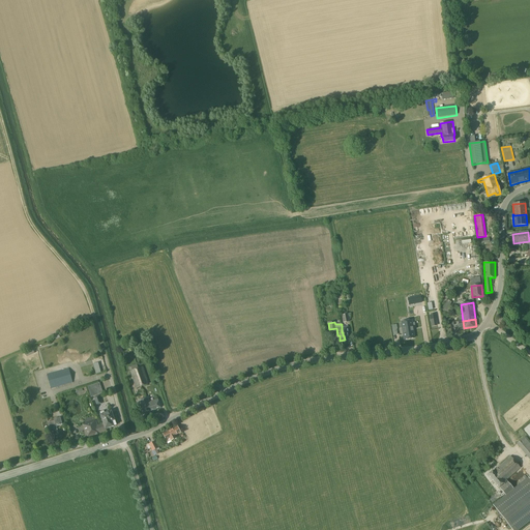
[(405,343),(414,341),(412,323),(402,325),(405,343)]
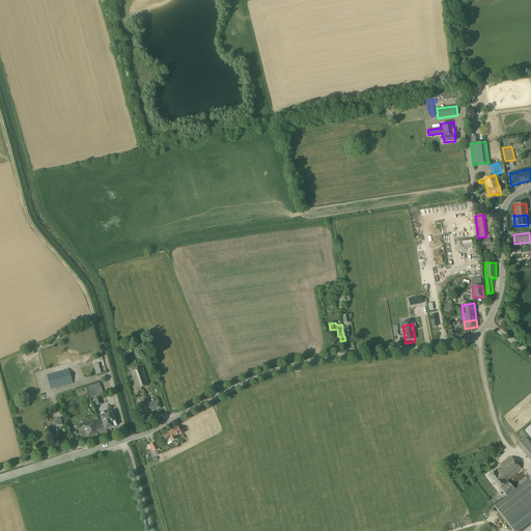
[(347,328),(342,328),(342,333),(343,333),(343,336),(344,336),(345,340),(340,341),(341,345),(350,344),(347,328)]
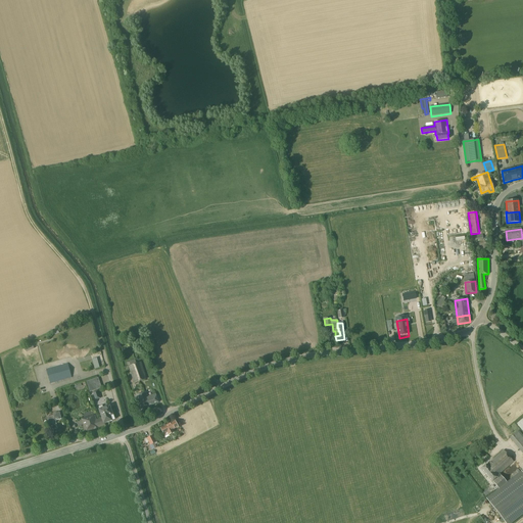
[(28,352),(35,349),(33,344),(26,348),(28,352)]
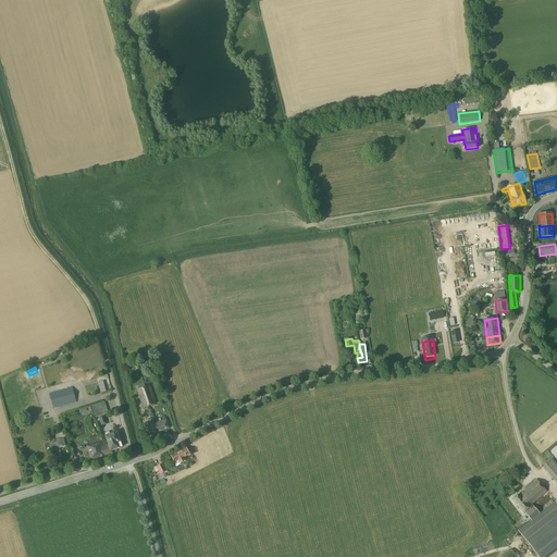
[(150,385),(144,387),(150,406),(157,405),(150,385)]
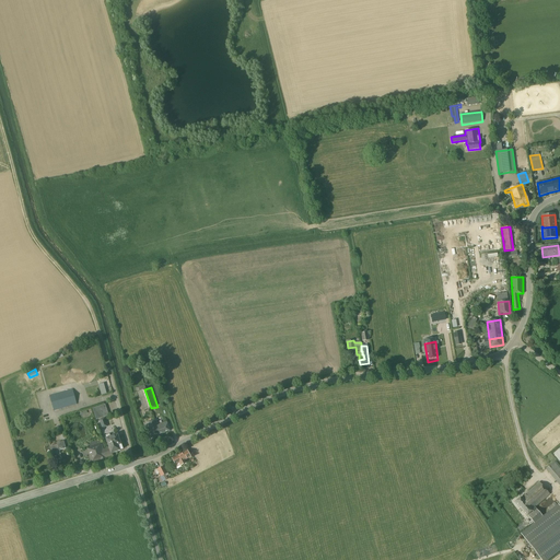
[(50,396),(55,411),(71,407),(70,405),(76,404),(72,389),(50,396)]
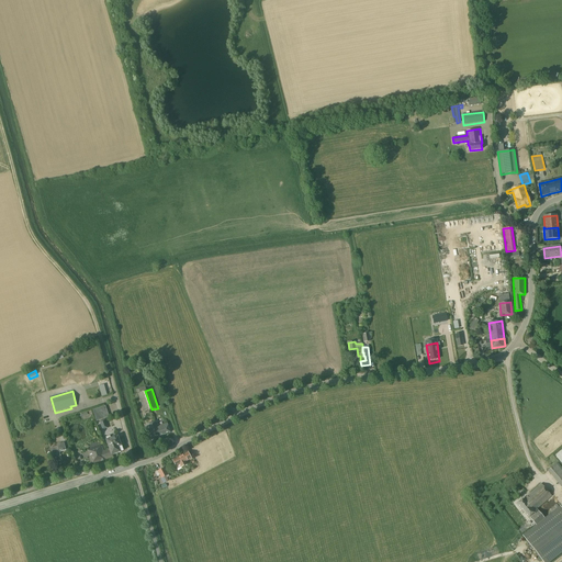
[(152,409),(145,391),(137,394),(144,412),(152,409)]
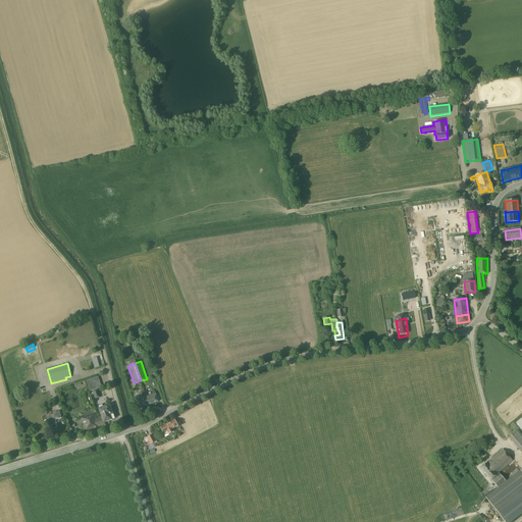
[(98,377),(88,381),(91,390),(101,387),(98,377)]
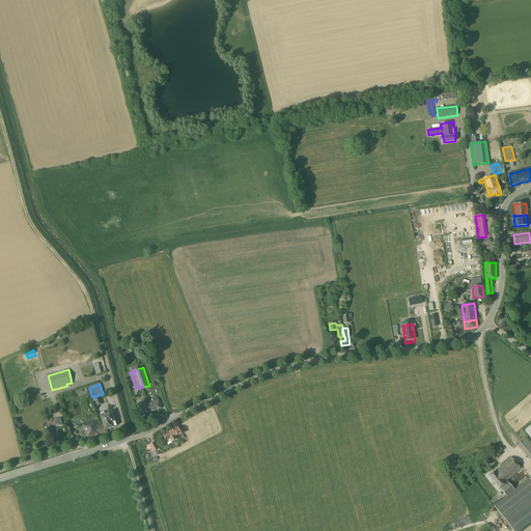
[(102,404),(100,397),(93,399),(95,407),(102,404)]
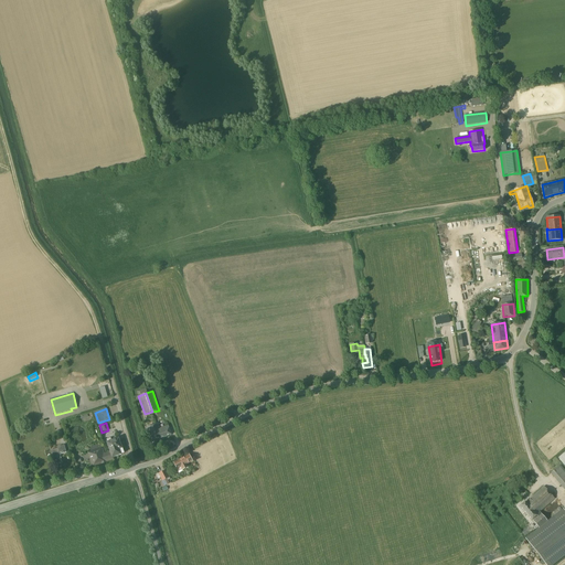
[(158,424),(155,425),(156,429),(157,428),(159,434),(160,438),(172,435),(169,425),(160,428),(158,424)]
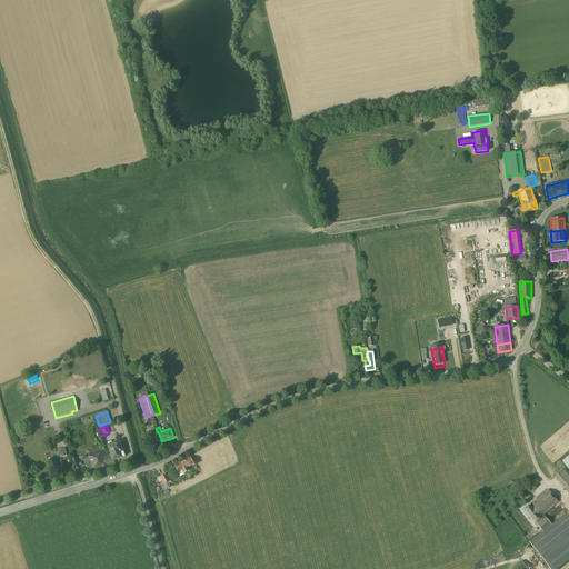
[(157,432),(156,428),(148,430),(152,445),(156,443),(161,441),(160,437),(158,431),(157,432)]
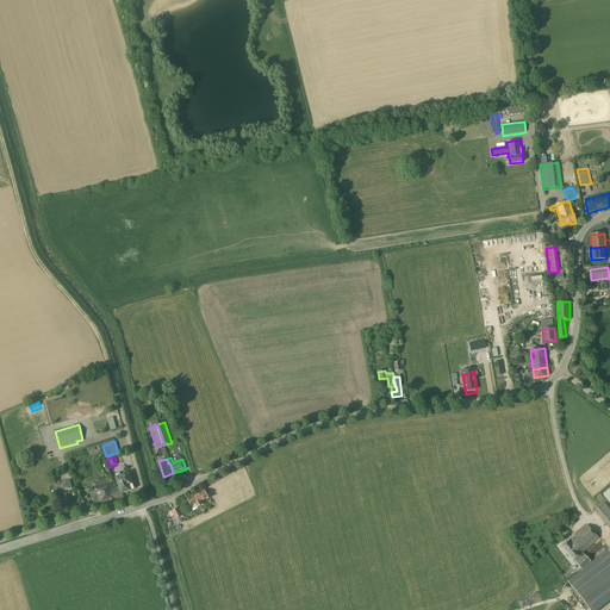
[(129,473),(116,478),(119,489),(122,495),(131,491),(129,486),(132,485),(129,475),(129,473)]
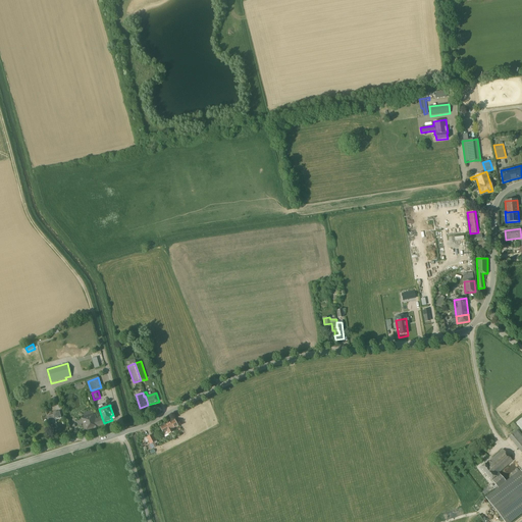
[(54,415),(48,417),(52,430),(56,428),(54,422),(55,422),(55,421),(61,419),(59,412),(53,414),(54,415)]
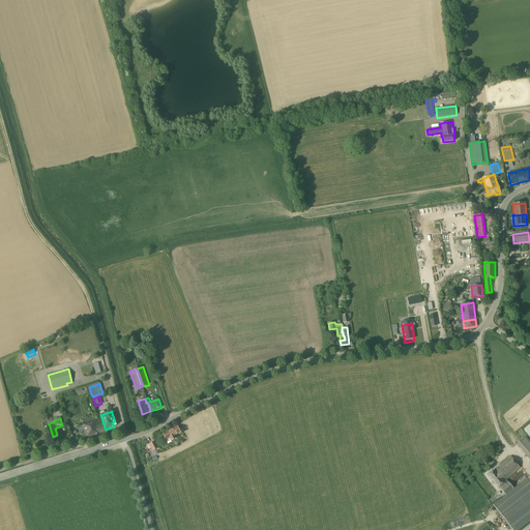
[(95,421),(83,425),(85,431),(87,431),(88,436),(98,432),(98,434),(106,432),(106,430),(104,424),(96,427),(95,421)]
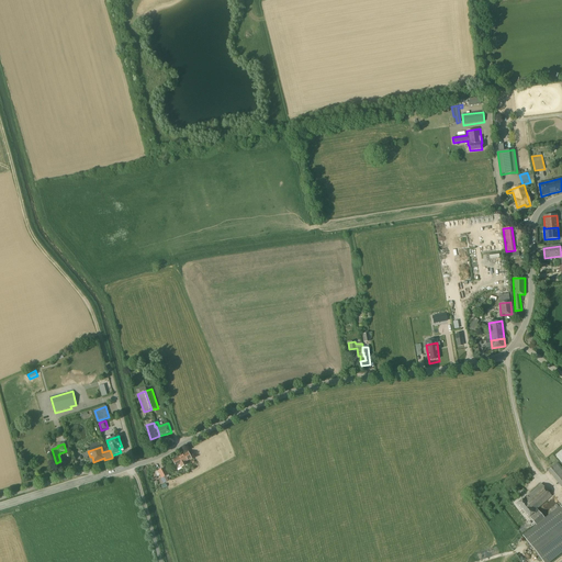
[(176,467),(180,464),(181,468),(187,464),(186,462),(191,459),(188,452),(172,460),(176,467)]
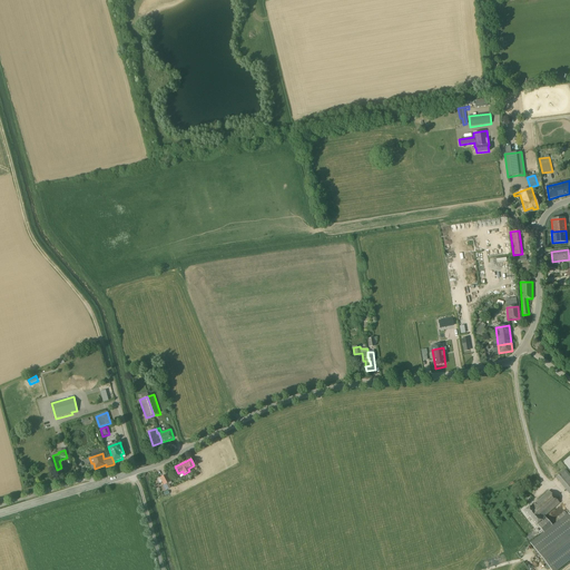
[(569,474),(566,469),(556,478),(569,494),(569,474)]
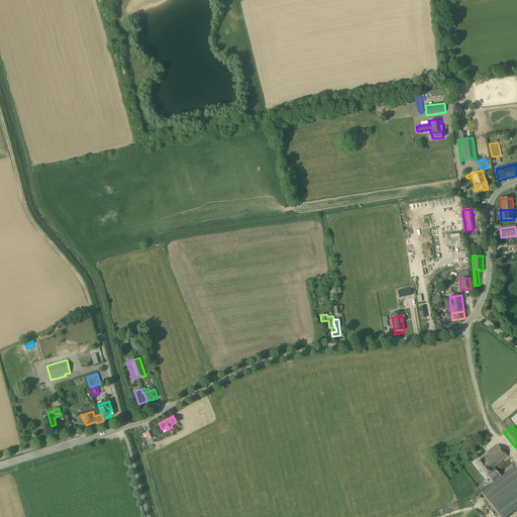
[(154,437),(150,430),(150,431),(145,433),(148,439),(145,440),(148,446),(152,444),(154,443),(152,438),(154,437)]
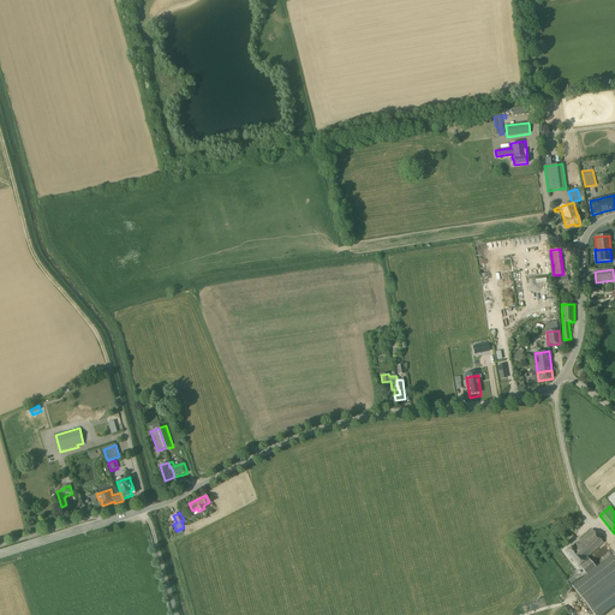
[(581,539),(572,547),(566,551),(579,566),(584,561),(585,562),(580,567),(586,574),(581,578),(572,586),(593,614),(602,614),(614,604),(614,556),(613,554),(596,567),(593,563),(589,560),(590,559),(587,557),(589,556),(604,543),(592,529),(581,539)]
